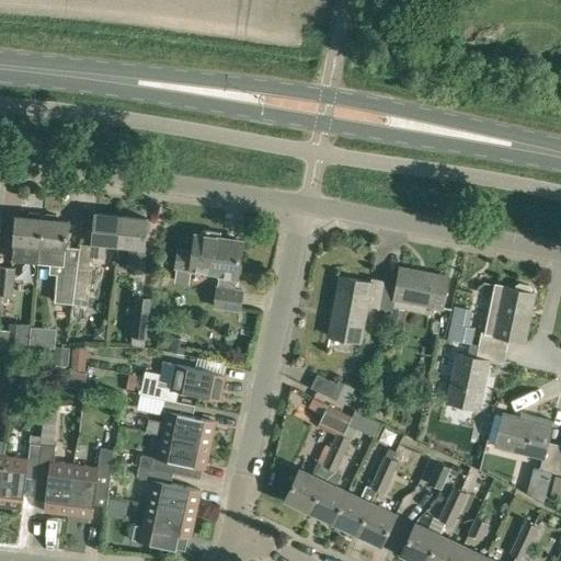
[(43,216),(39,213),(29,212),(25,215),(25,216),(14,215),(11,243),(13,243),(11,260),(37,262),(42,216),(43,216)]
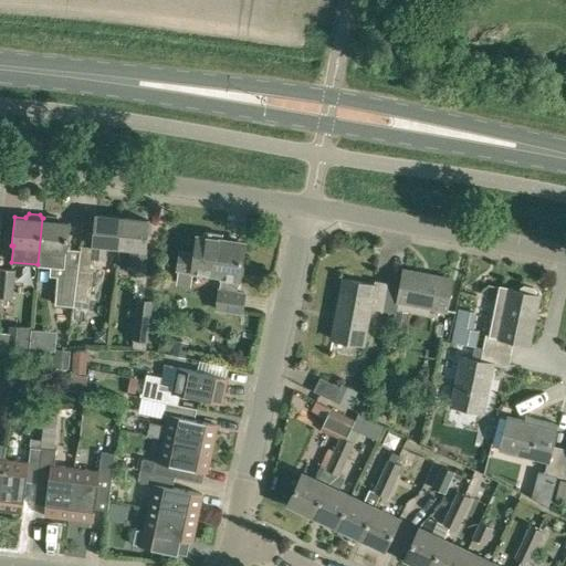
[(119,245),(122,217),(94,213),(91,242),(92,242),(91,257),(103,258),(104,244),(119,245)]
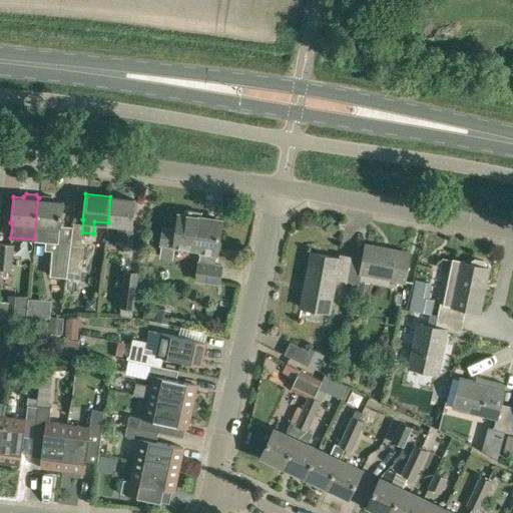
[(38,197),(34,239),(58,241),(59,227),(61,201),(54,200),(54,198),(51,195),(42,194),(39,197),(38,197)]
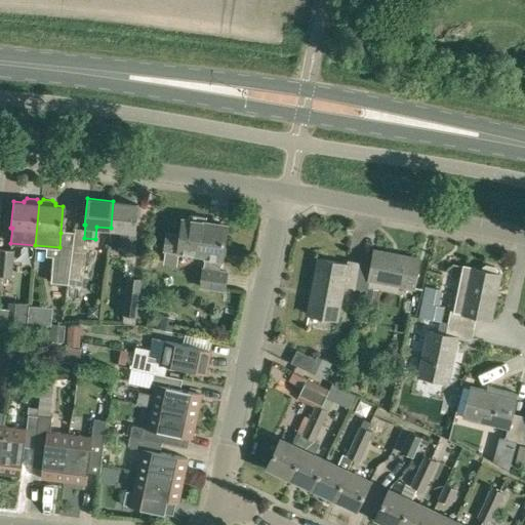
[(113,201),(111,228),(121,229),(120,242),(118,254),(135,256),(137,231),(133,230),(136,203),(113,201)]
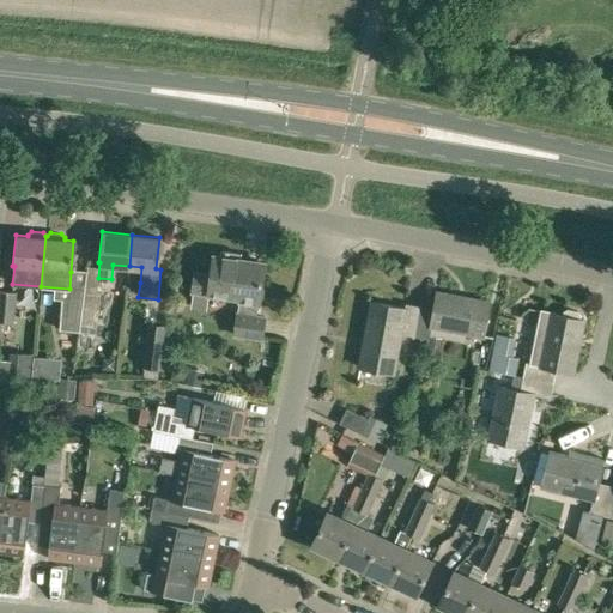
[(260,303),(266,262),(214,255),(212,273),(194,271),(190,292),(208,296),(208,293),(240,298),(238,311),(237,311),(234,337),(263,340),(267,315),(258,314),(259,303),(260,303)]
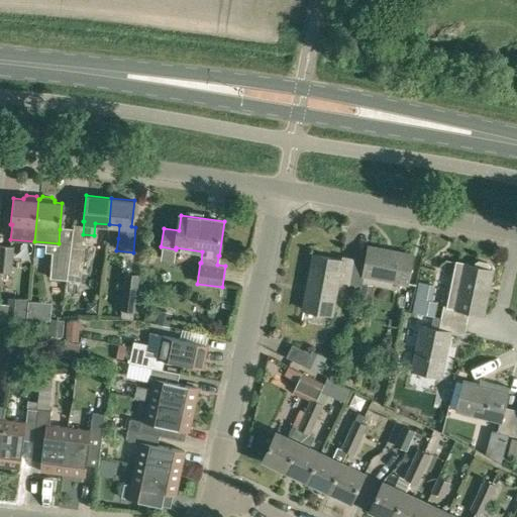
[(0,244),(0,271),(11,272),(13,246),(0,244)]
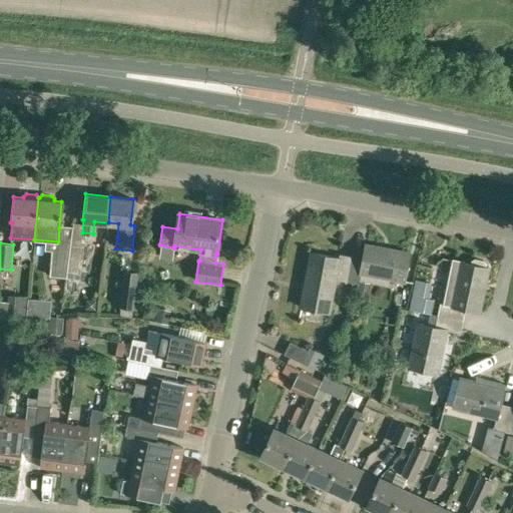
[(352,260),(347,282),(359,284),(360,282),(360,279),(361,273),(389,278),(404,281),(410,250),(366,242),(363,262),(352,260)]
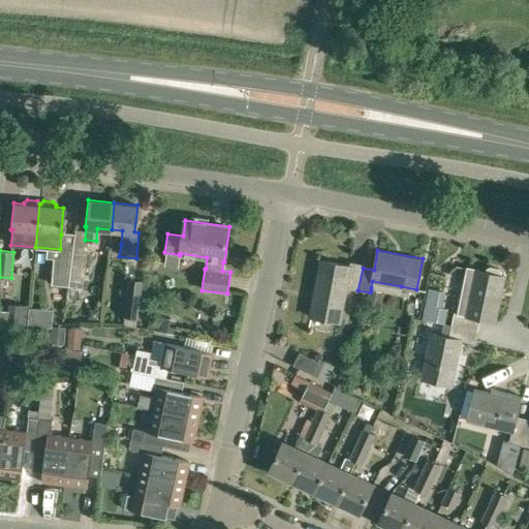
[(69,287),(72,254),(57,252),(54,285),(69,287)]
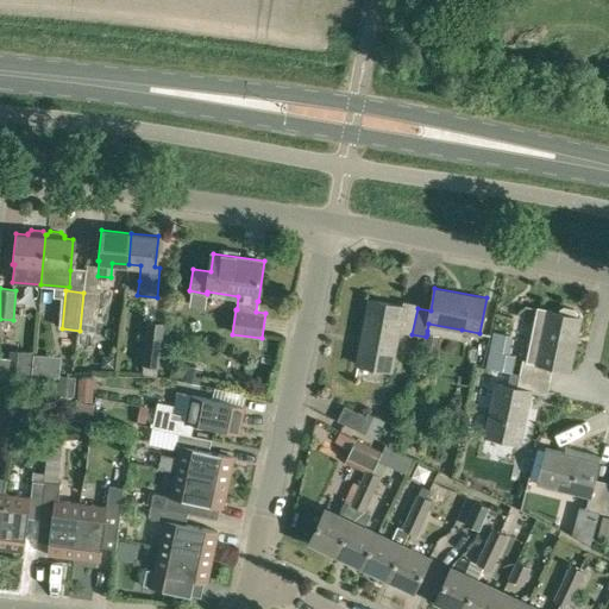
[(96,332),(100,293),(85,290),(80,331),(79,345),(93,347),(94,332),(96,332)]
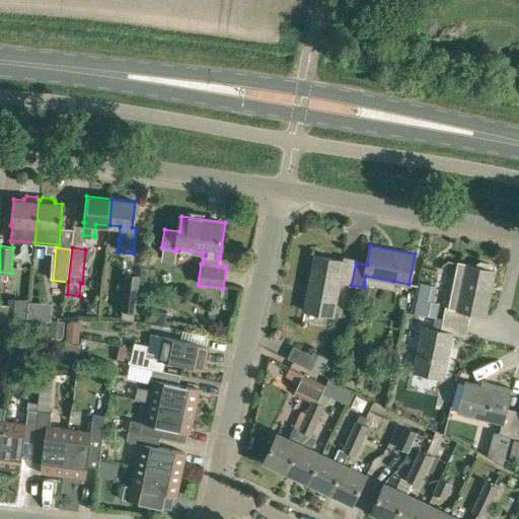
[(351,285),(356,263),(344,261),(344,260),(315,253),(304,310),(332,316),(339,283),(351,285)]
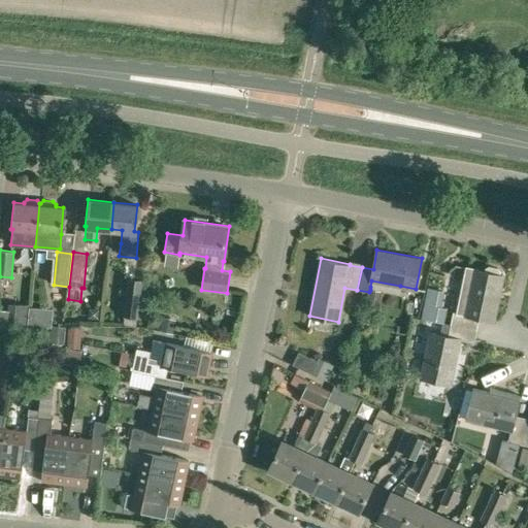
[(451,325),(477,331),(481,319),(493,322),(503,275),(499,274),(500,270),(498,268),(488,266),(486,268),(485,271),(465,267),(455,314),(454,314),(451,325)]
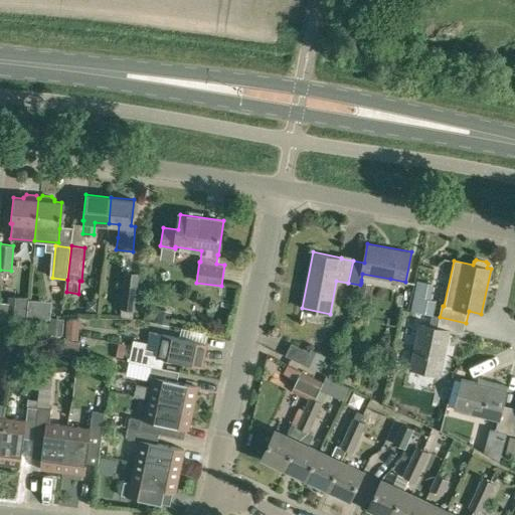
[(135,311),(138,284),(139,273),(125,271),(120,309),(135,311)]
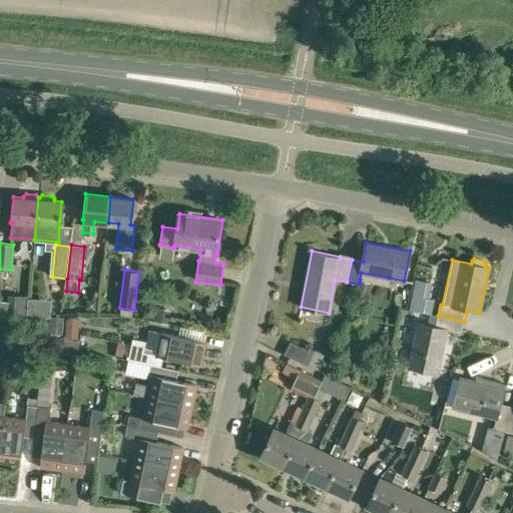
[(371,284),(361,282),(358,296),(368,298),(371,284)]
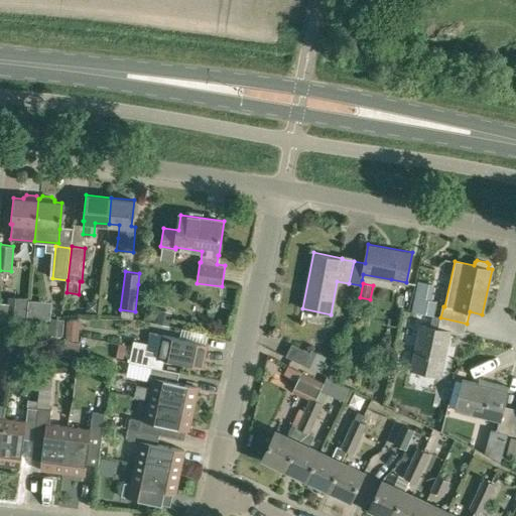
[(62,336),(65,318),(50,317),(48,335),(62,336)]
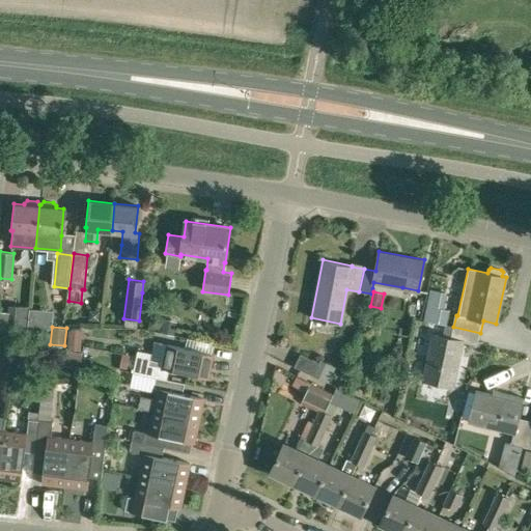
[(478,345),(480,333),(453,327),(451,339),(434,335),(423,381),(452,387),(463,342),(478,345)]
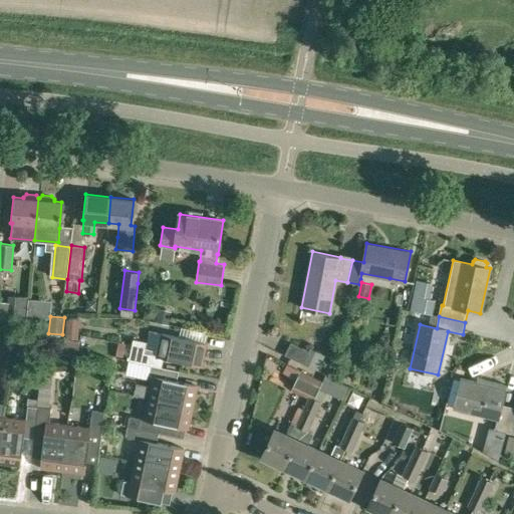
[(79,319),(67,318),(65,338),(77,339),(79,319)]
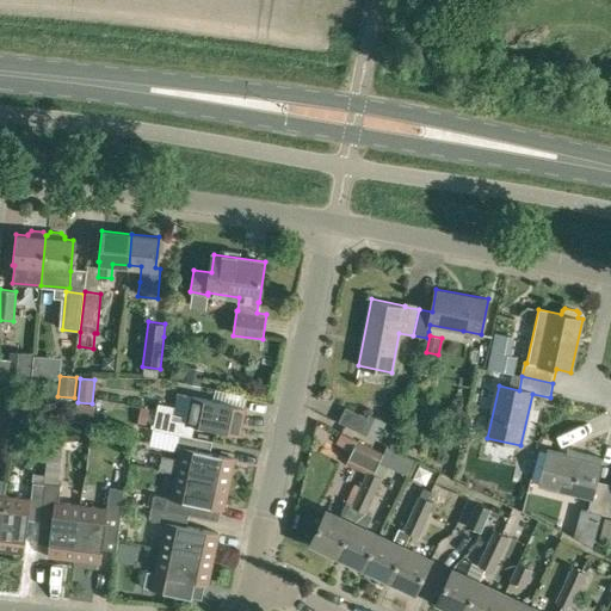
[(158,403),(152,429),(179,434),(192,437),(192,436),(195,425),(239,434),(245,408),(191,396),(186,421),(171,418),(173,407),(158,403)]
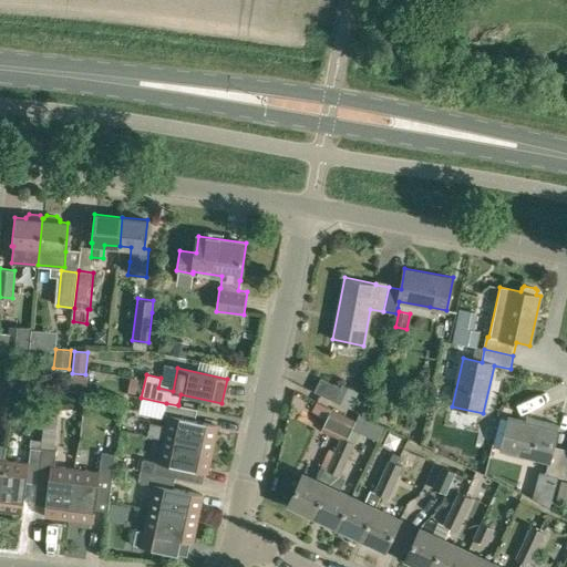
[(131,379),(127,392),(134,393),(137,380),(131,379)]
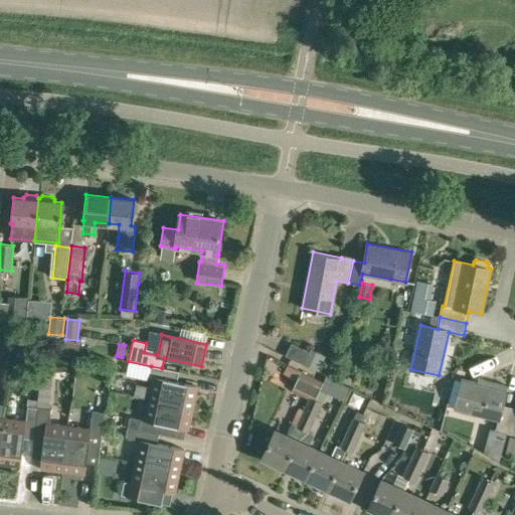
[(319,371),(326,355),(310,348),(303,364),(319,371)]
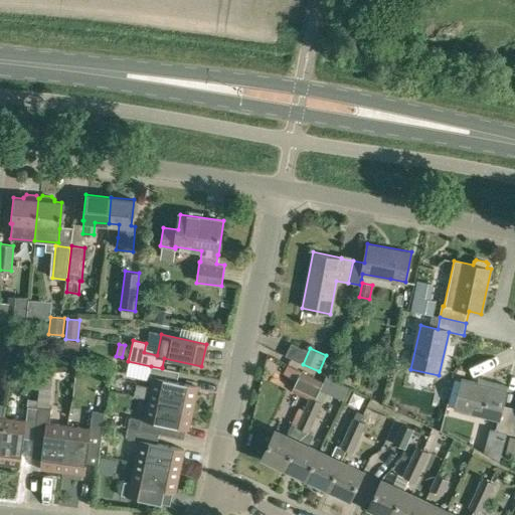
[(179,371),(162,367),(162,368),(151,366),(149,376),(153,376),(150,386),(137,384),(135,396),(148,399),(148,398),(192,408),(197,385),(177,381),(179,371)]
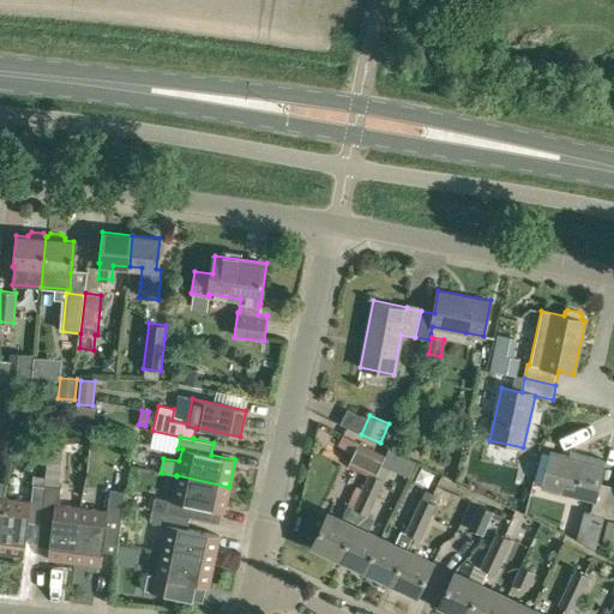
[(353,468),(368,476),(373,479),(375,476),(381,463),(386,455),(365,444),(353,468)]
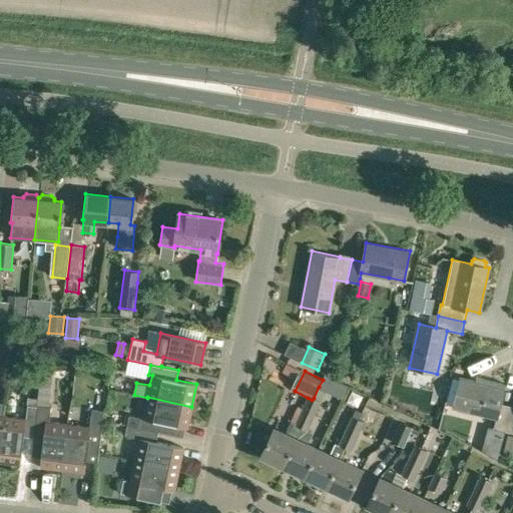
[(445,406),(453,408),(461,380),(452,378),(445,406)]
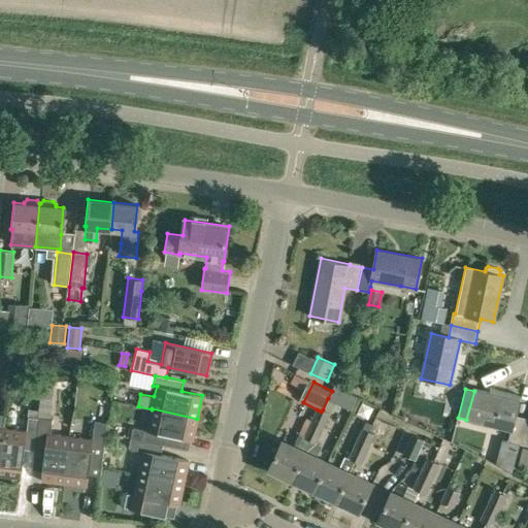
[(527,421),(527,420),(517,417),(521,403),(474,391),(466,420),(513,431),(509,443),(522,447),(527,421)]
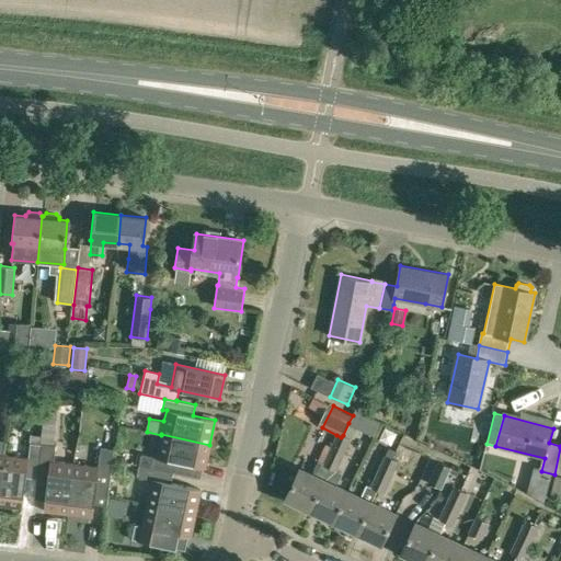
[(205,468),(209,445),(161,434),(161,435),(156,458),(205,468)]
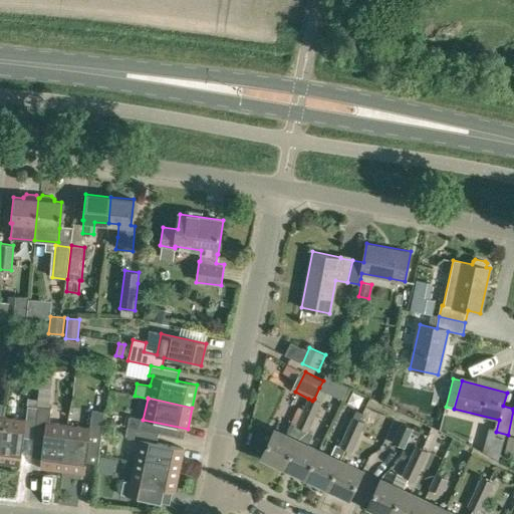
[(312,401),(308,399),(304,408),(310,411),(309,414),(316,417),(322,403),(314,399),(312,401)]
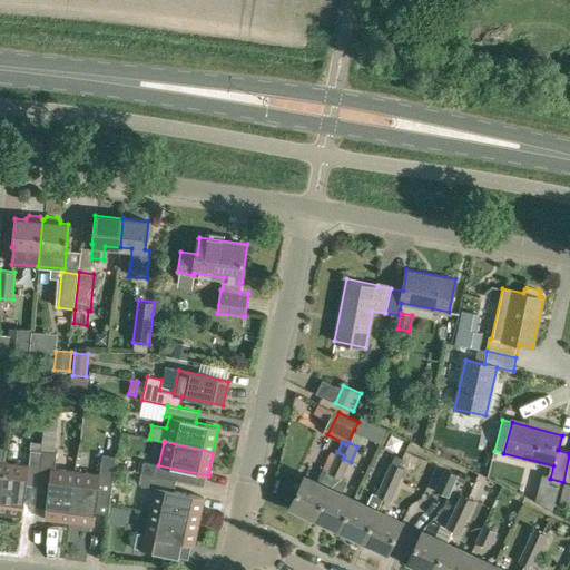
[(42,451),(41,451),(30,450),(28,465),(6,462),(0,507),(0,512),(22,516),(27,485),(39,487),(42,451)]
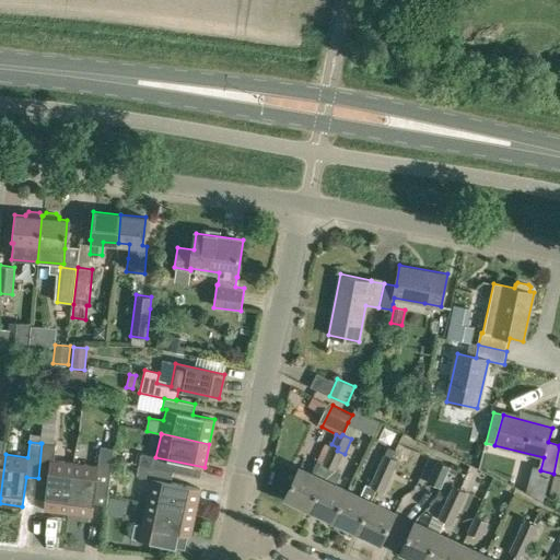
[(42,443),(38,478),(47,479),(44,510),(69,513),(76,463),(54,461),(56,444),(53,444),(47,443),(42,443)]
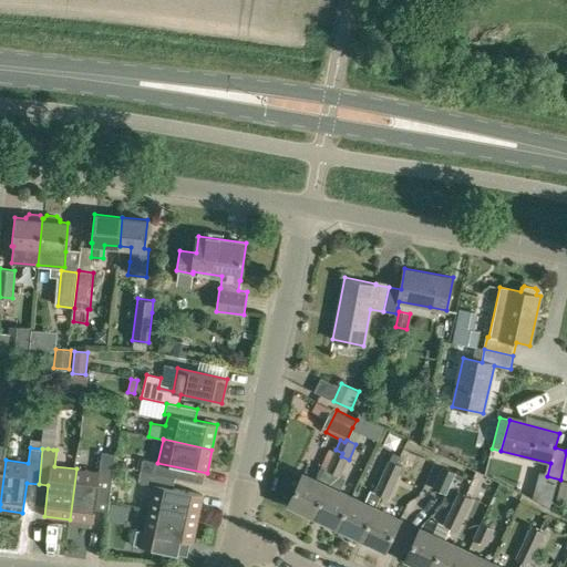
[(341,475),(349,460),(341,456),(342,453),(336,450),(326,470),(333,473),(341,476),(341,475)]
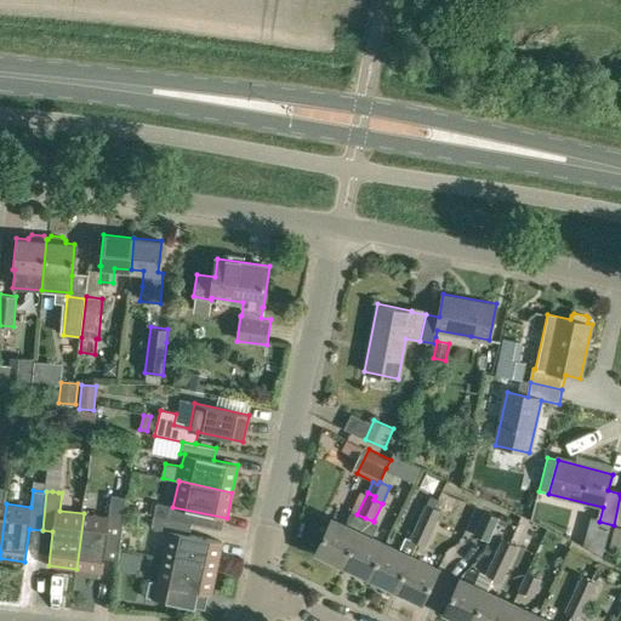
[(84,513),(77,569),(102,571),(103,558),(119,560),(126,497),(112,496),(109,517),(84,513)]
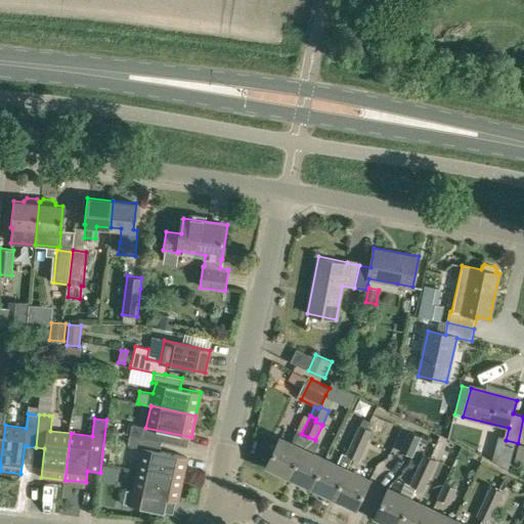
[(140,438),(141,437),(143,427),(132,425),(130,436),(140,438)]
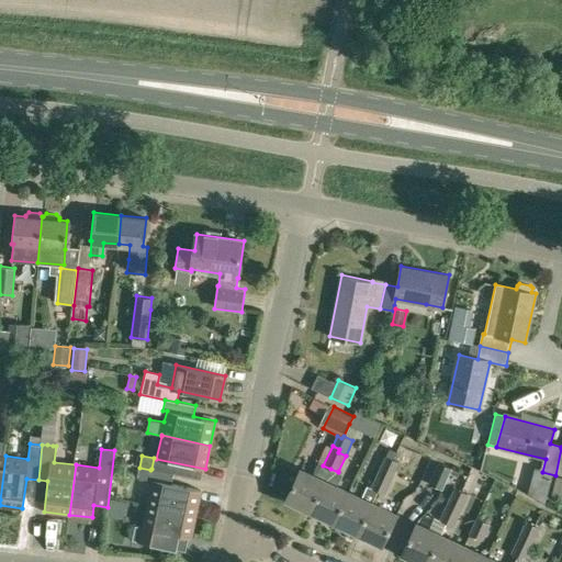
[(385,456),(379,469),(386,472),(384,475),(392,479),(400,462),(385,456)]
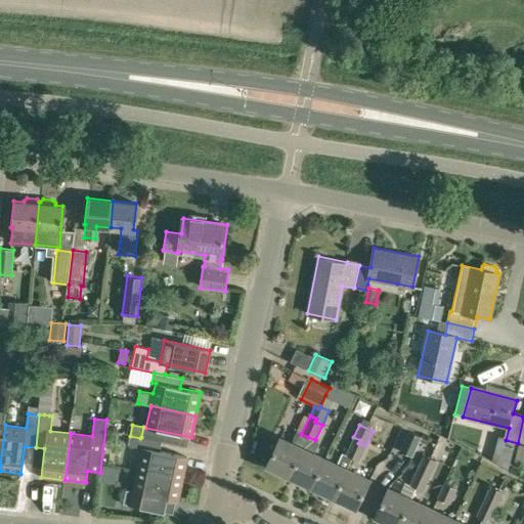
[(412,457),(422,437),(408,431),(400,451),(412,457)]
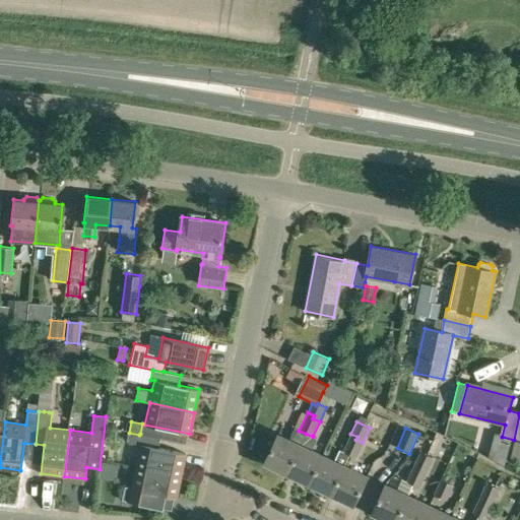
[(263,463),(286,473),(301,442),(303,442),(306,434),(299,431),(296,429),(289,441),(276,435),(263,463)]
